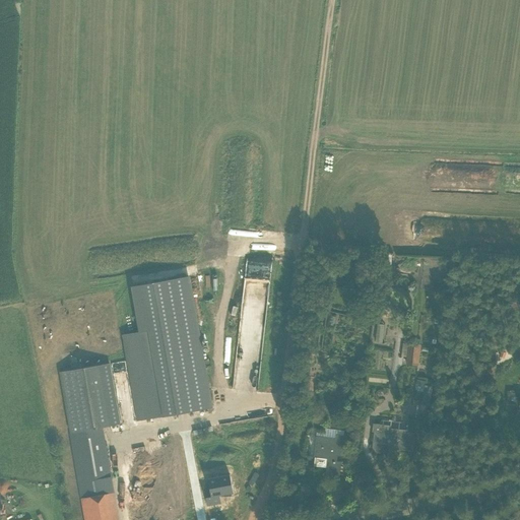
[(244,283),(249,261),(243,260),(238,282),(244,283)]
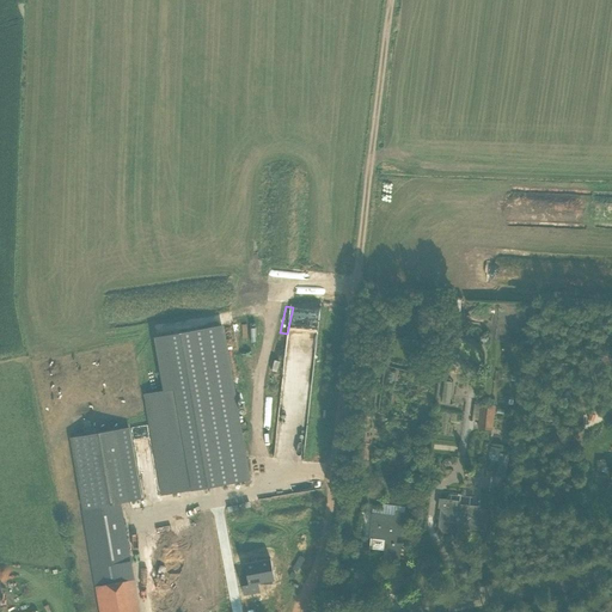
[(160,496),(249,478),(222,325),(154,337),(163,391),(145,395),(160,496)]
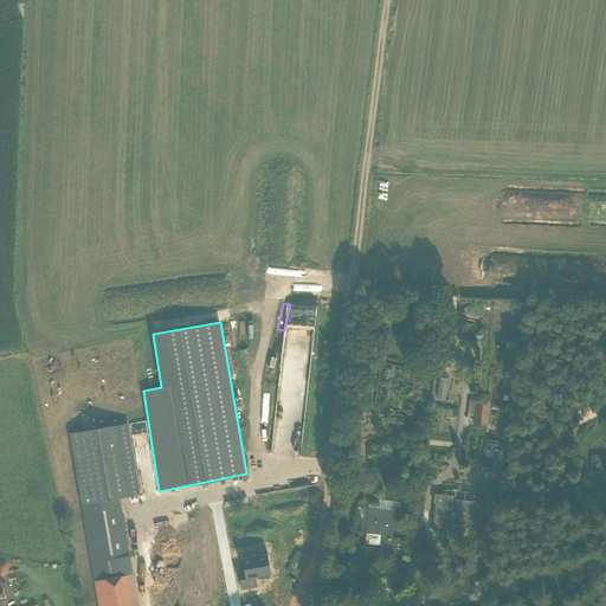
[(363,371),(374,372),(375,361),(365,360),(363,371)]
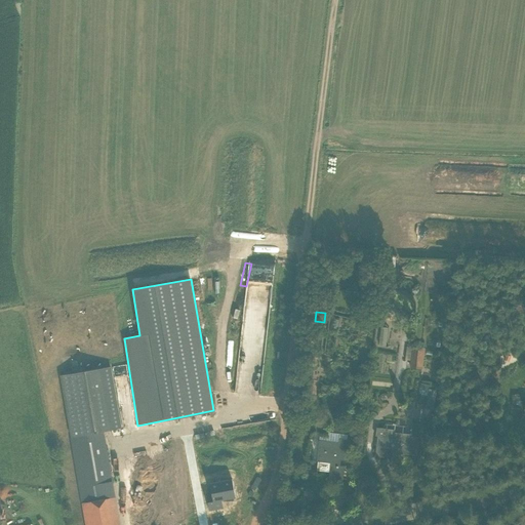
[(235,326),(229,394),(252,396),(257,328),(235,326)]
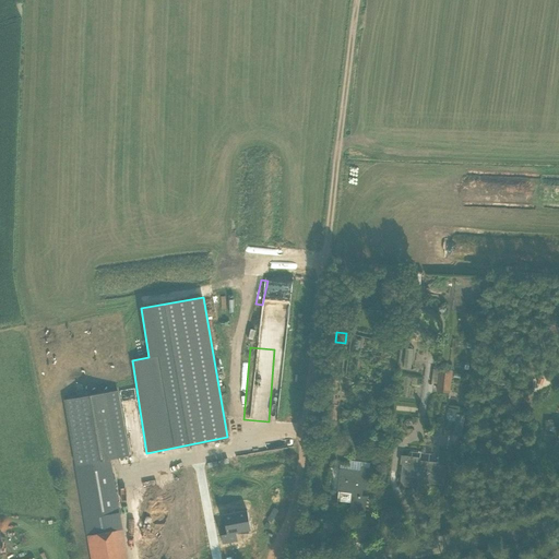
[(403,367),(411,368),(413,348),(405,347),(403,367)]
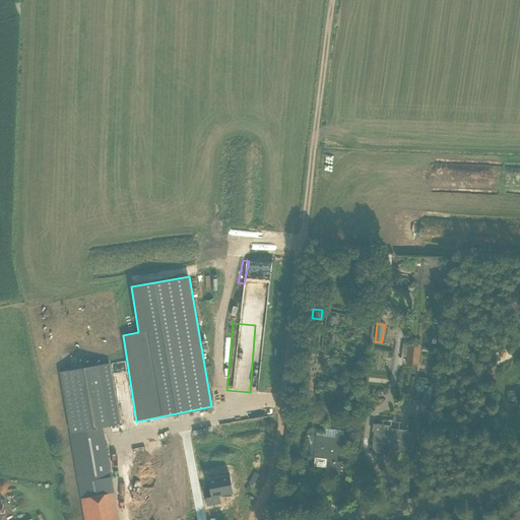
[(374,342),(376,324),(369,324),(367,342),(374,342)]
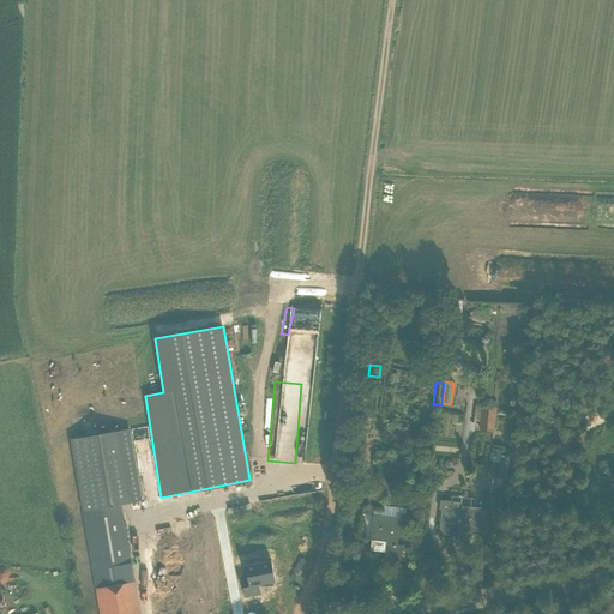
[(479,428),(494,431),(497,407),(495,407),(497,401),(493,399),(493,405),(482,404),(482,405),(476,404),(474,421),(480,422),(479,428)]
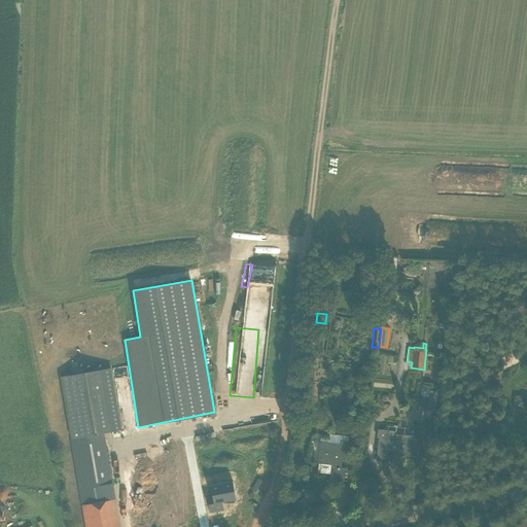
[(72,441),(104,436),(103,432),(123,428),(112,367),(79,373),(78,366),(73,369),(73,374),(61,377),(72,441)]
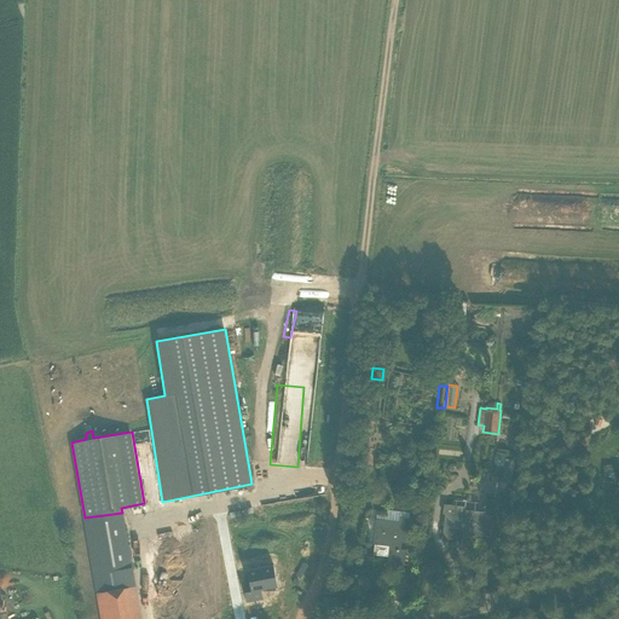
[(501,481),(510,482),(514,460),(504,457),(501,481)]
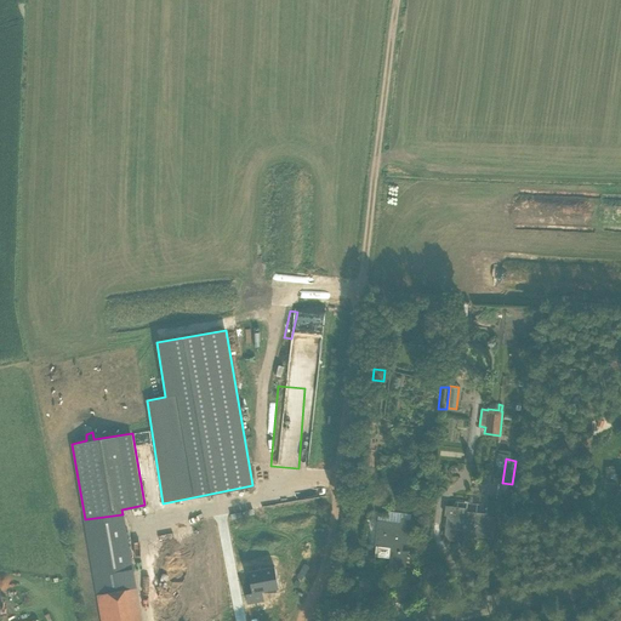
[(474,536),(493,539),(497,501),(486,500),(485,513),(466,511),(466,508),(445,505),(444,516),(446,516),(443,540),(454,541),(454,539),(461,540),(461,547),(473,548),(474,536)]
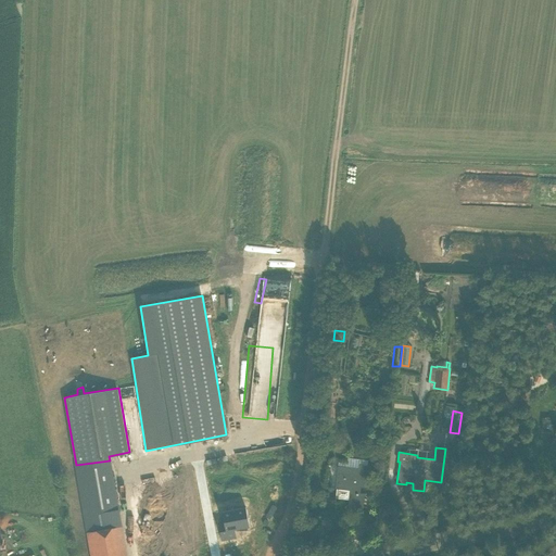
[(348,506),(363,508),(365,493),(361,492),(361,487),(368,488),(370,466),(367,465),(368,459),(348,457),(346,463),(339,462),(338,466),(331,465),(329,487),(337,488),(336,497),(349,500),(348,506)]
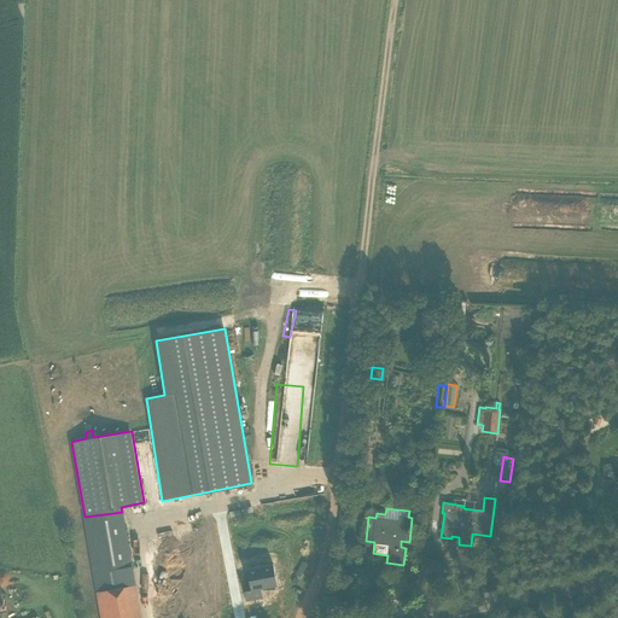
[(101,617),(140,617),(122,512),(85,517),(101,617)]
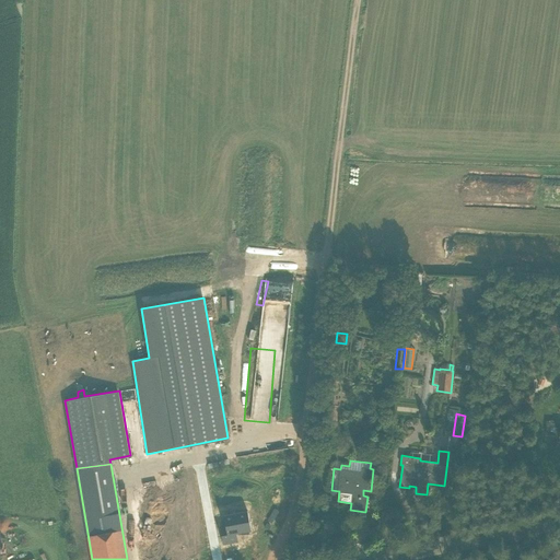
[(140,559),(186,559),(184,544),(201,540),(191,483),(148,491),(149,498),(138,500),(140,511),(139,511),(141,528),(168,523),(171,536),(156,538),(156,537),(137,540),(140,559)]
